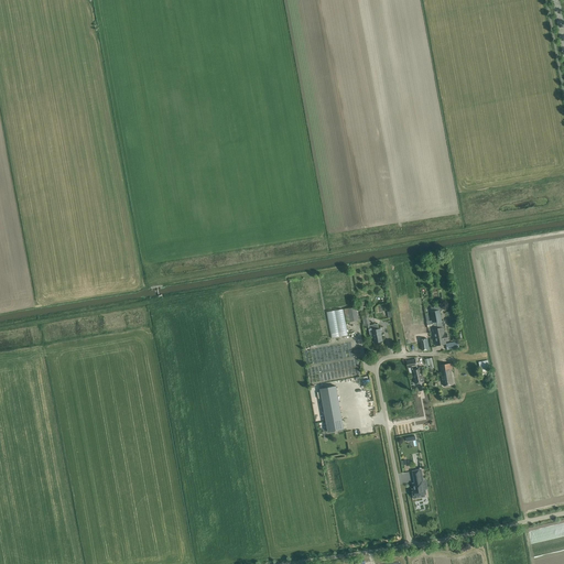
[(356,307),(345,310),(347,322),(358,321),(356,307)]
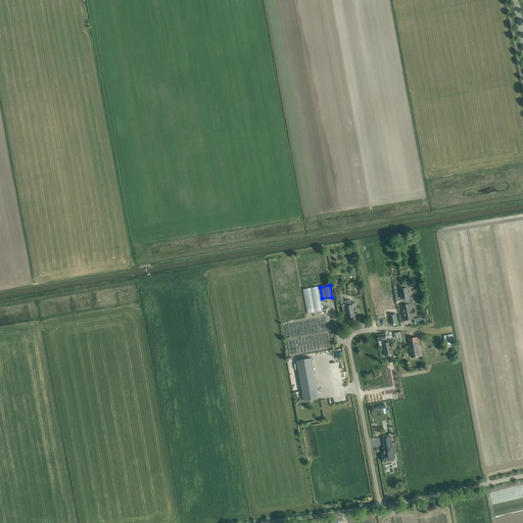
[(401,305),(403,314),(412,312),(412,310),(411,304),(407,304),(406,298),(407,298),(405,289),(403,289),(402,285),(399,285),(401,297),(395,298),(396,303),(401,302),(401,305)]
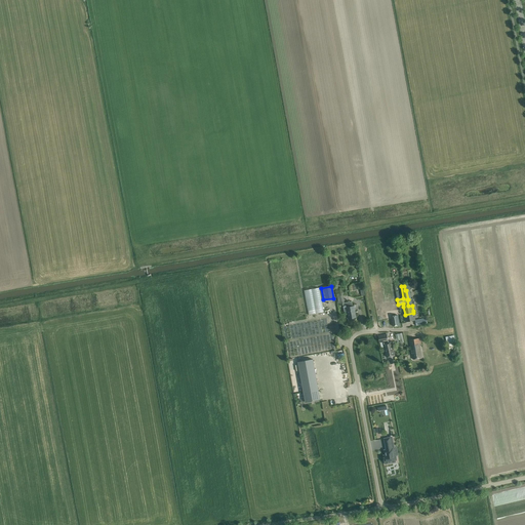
[(324,312),(319,288),(304,290),(309,315),(324,312)]
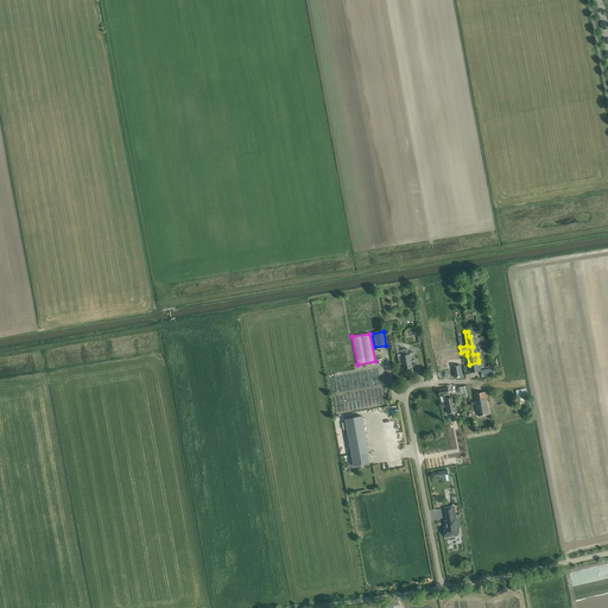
[(399,350),(397,352),(398,355),(399,361),(403,361),(404,369),(413,368),(412,362),(410,354),(409,355),(407,349),(399,350)]
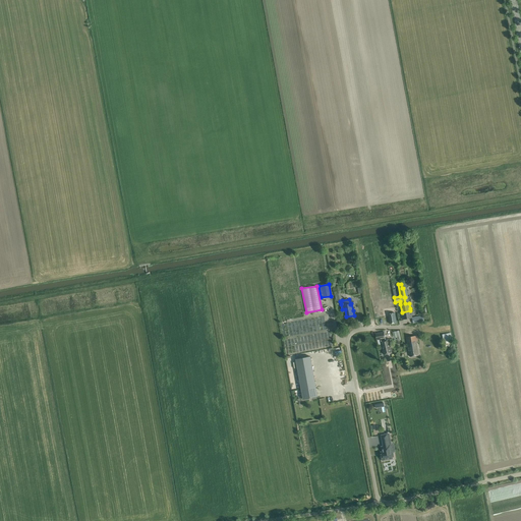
[(410,310),(402,312),(403,320),(412,317),(411,313),(414,312),(413,308),(410,308),(410,310)]
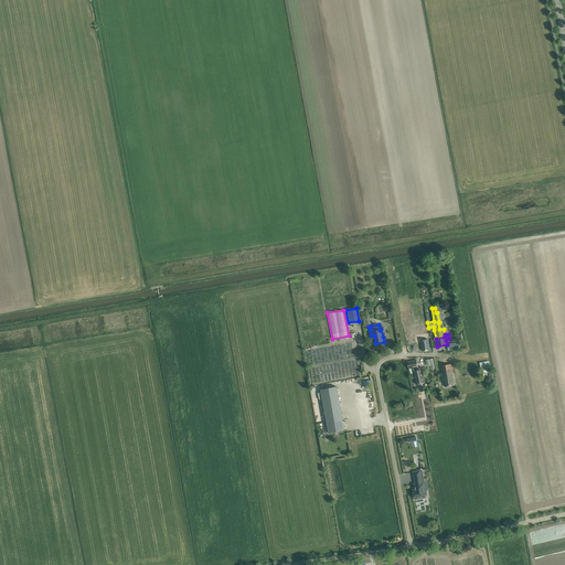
[(418,369),(418,366),(417,360),(407,362),(408,369),(413,368),(413,370),(416,384),(425,383),(422,368),(418,369)]
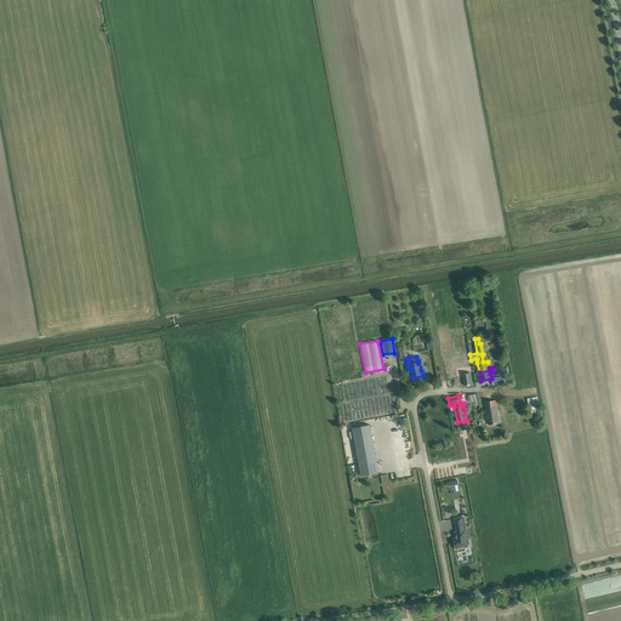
[(523,397),(513,398),(516,408),(517,412),(525,411),(523,397)]
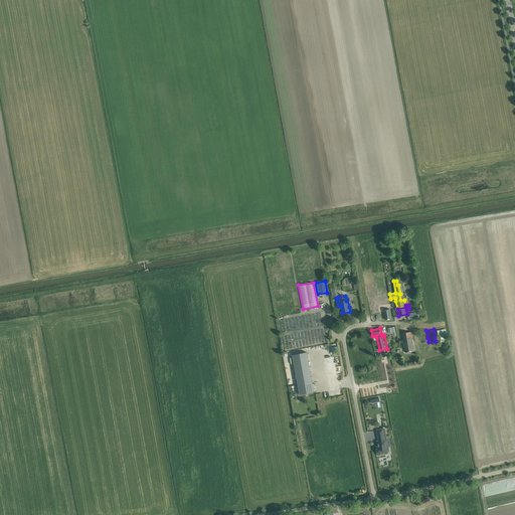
[(437,330),(439,337),(438,337),(439,343),(446,342),(445,337),(447,336),(446,329),(437,330)]
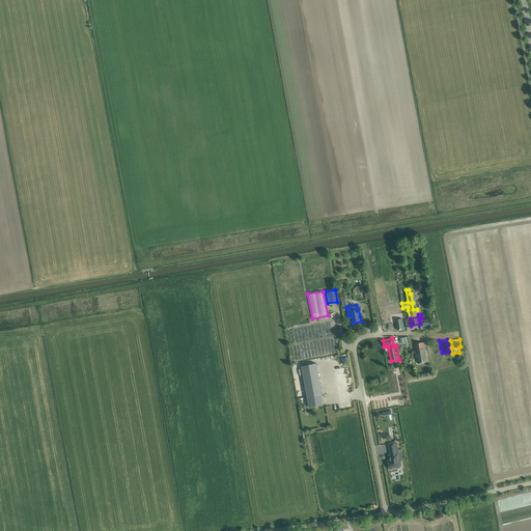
[(425,342),(414,343),(418,363),(426,362),(424,348),(426,347),(425,342)]
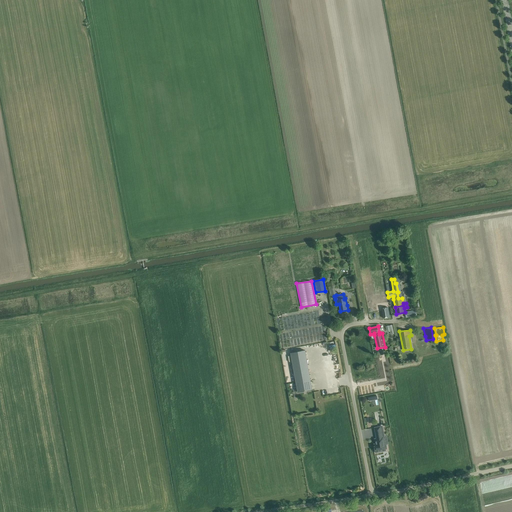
[(312,357),(328,355),(326,342),(311,344),(312,357)]
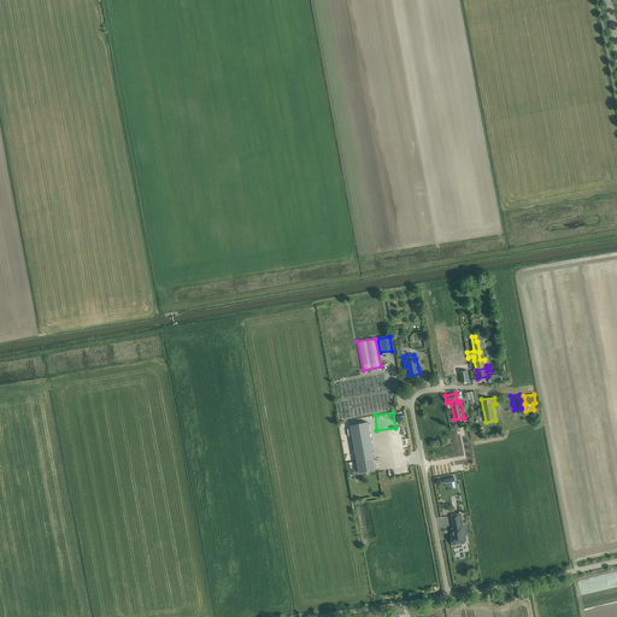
[(368,422),(351,425),(359,471),(376,469),(368,422)]
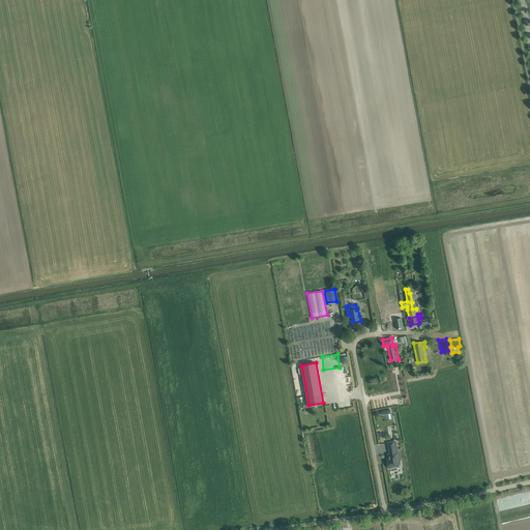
[(398,460),(396,452),(398,452),(395,441),(387,442),(390,453),(388,454),(388,460),(387,460),(389,468),(400,466),(399,465),(401,465),(400,460),(398,460)]
